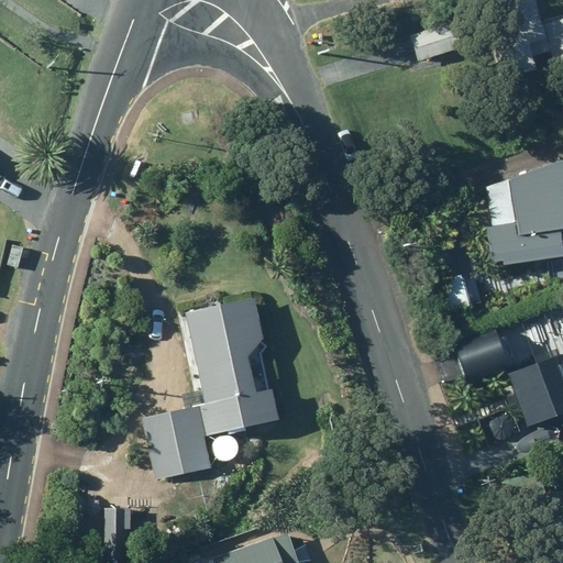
[(550,65),(562,61),(562,19),(536,28),(527,0),(521,0),(478,12),(498,80),(530,72),(526,58),(545,52),(550,65)]
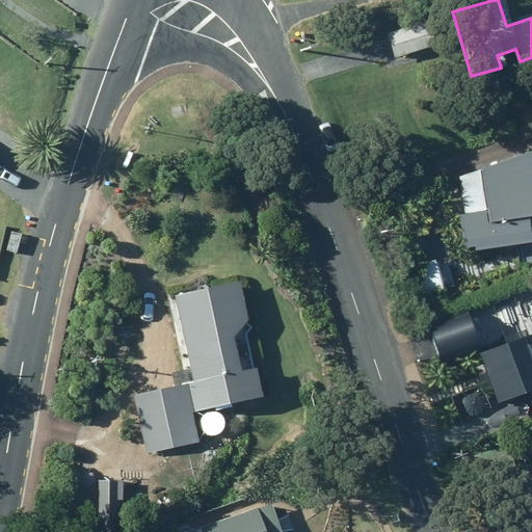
[(423,21),(383,34),(391,59),(431,45),(423,21)]
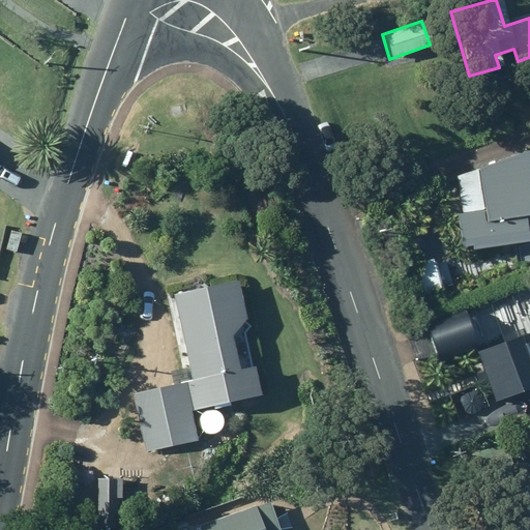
[(529,214),(529,206),(523,152),(472,170),(477,213),(451,216),(455,249),(465,247),(465,252),(523,243),(519,216),(529,214)]
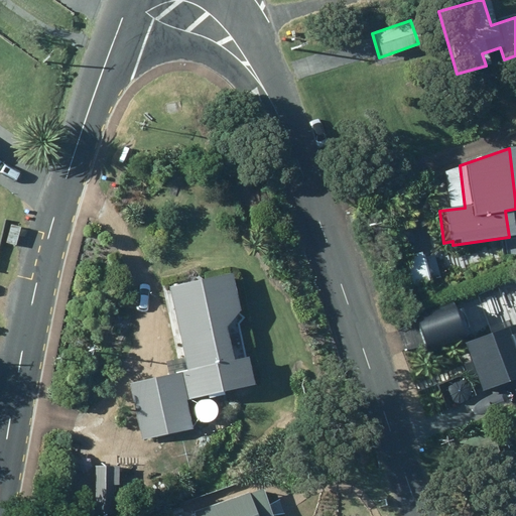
[(12,224),(7,243),(17,246),(22,226),(12,224)]
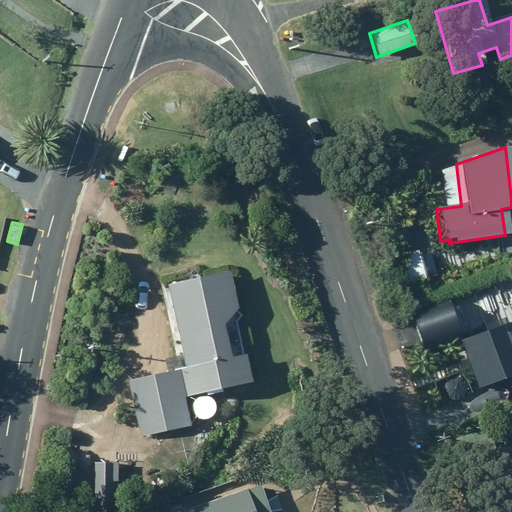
[(233,273),(170,286),(188,371),(130,383),(141,436),(192,426),(186,397),(255,384),(249,357),(234,360),(227,326),(240,309),(233,273)]
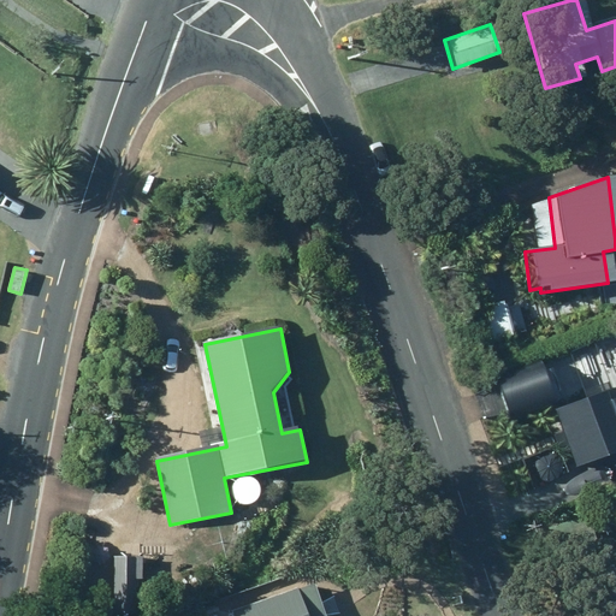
[(532,362),(493,375),(509,420),(549,406),(532,362)]
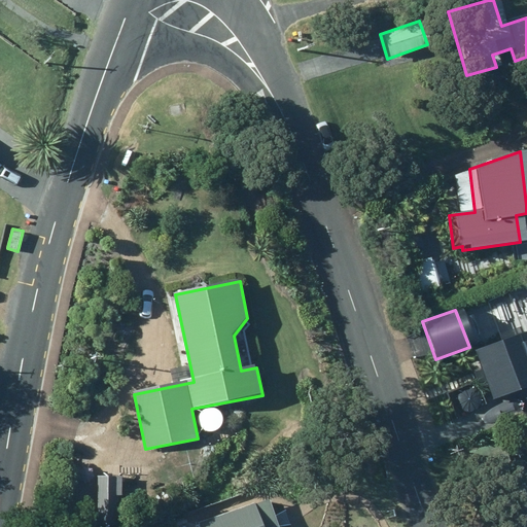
[(469,352),(487,400),(526,385),(526,378),(525,379),(513,345),(524,342),(521,334),(469,352)]
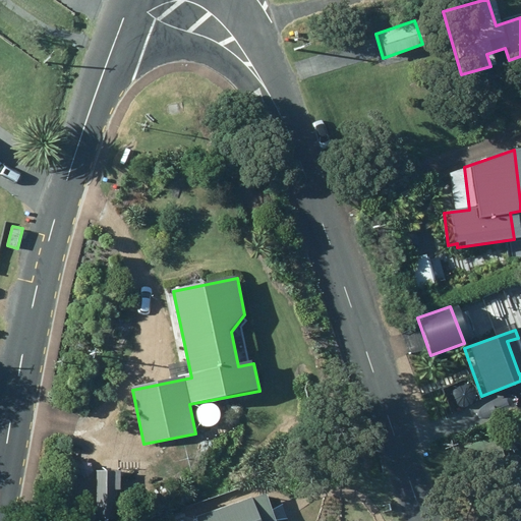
[(97,471),(96,520),(115,520),(116,471),(97,471)]
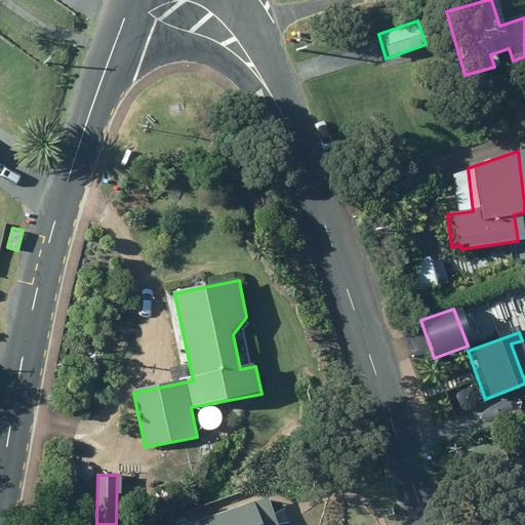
[(278,524),(270,498),(199,522),(200,524),(278,524)]
